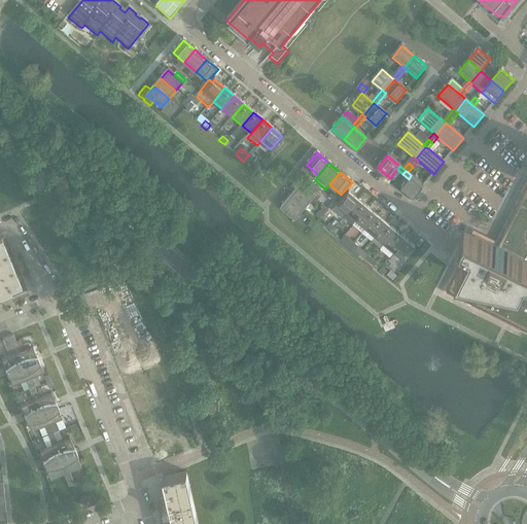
[(411,175),(409,179),(401,187),(413,198),(423,185),(411,175)]
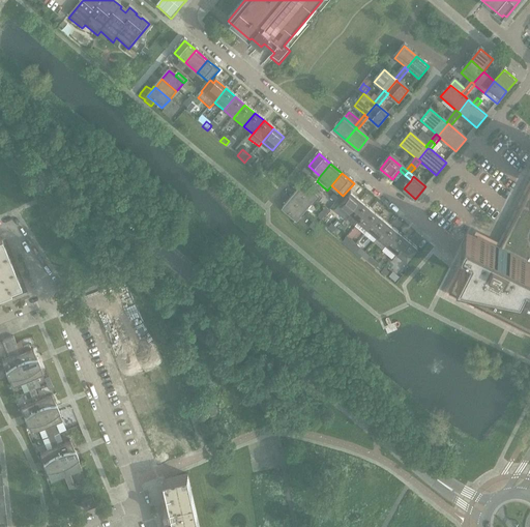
[(303,184),(296,193),(311,205),(315,208),(322,200),(303,184)]
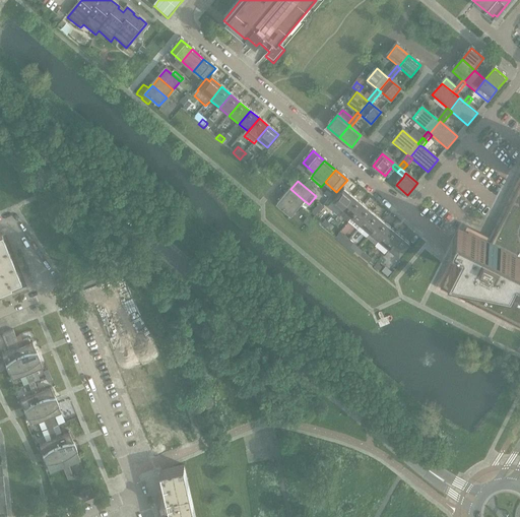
[(519,184),(491,244),(458,228),(452,240),(462,245),(458,255),(457,256),(441,288),(519,328),(519,184)]
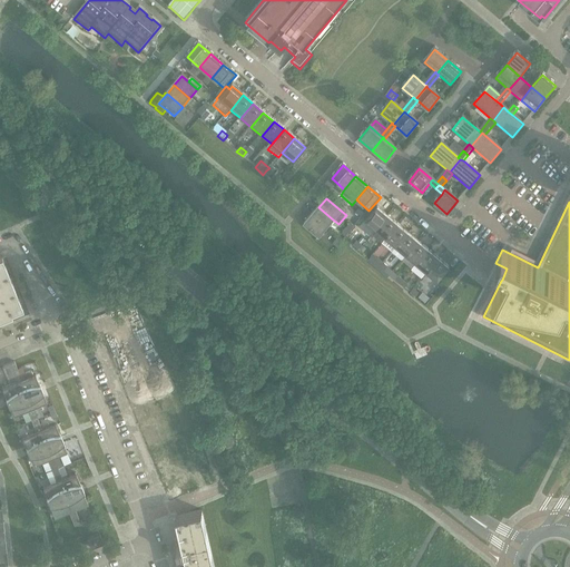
[(318,207),(311,216),(326,230),(334,221),(318,207)]
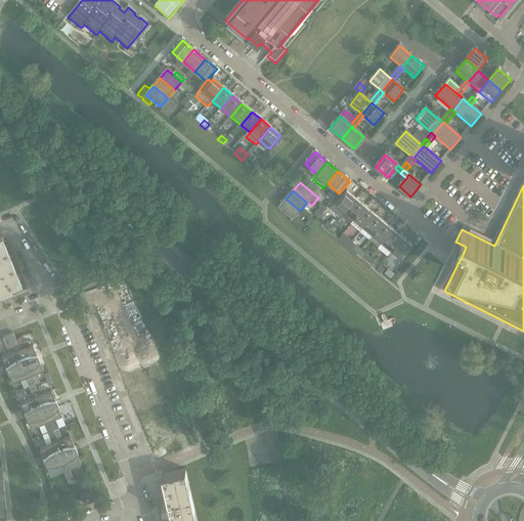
[(335,205),(345,213),(356,200),(346,191),(335,205)]
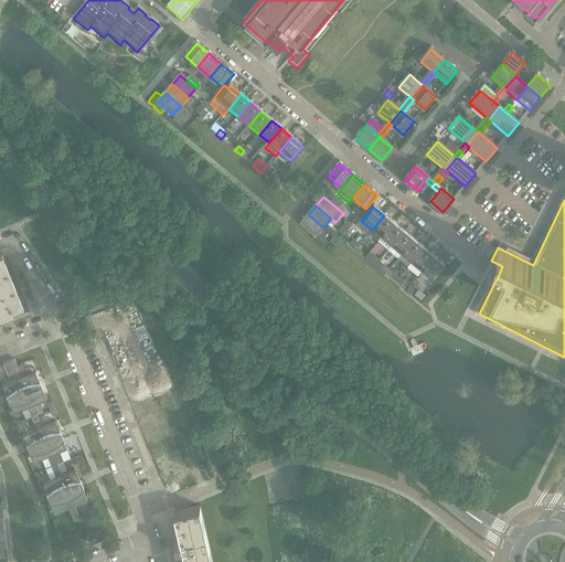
[(316,236),(323,228),(308,214),(300,223),(316,236)]
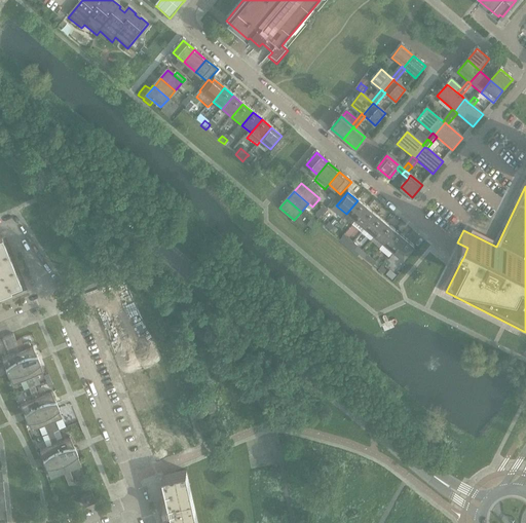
[(358,200),(346,214),(355,222),(367,209),(358,200)]
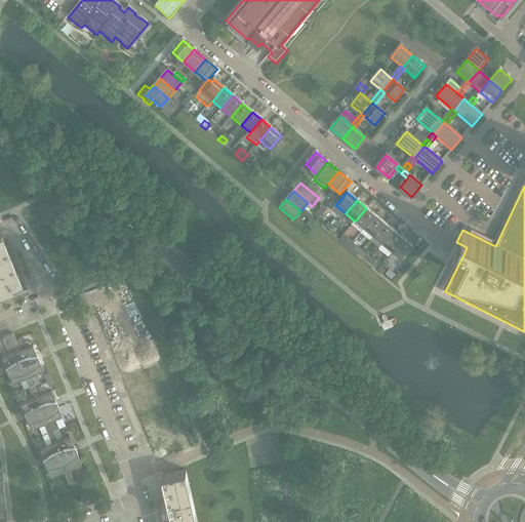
[(355,222),(352,226),(361,234),(375,216),(366,208),(355,222)]
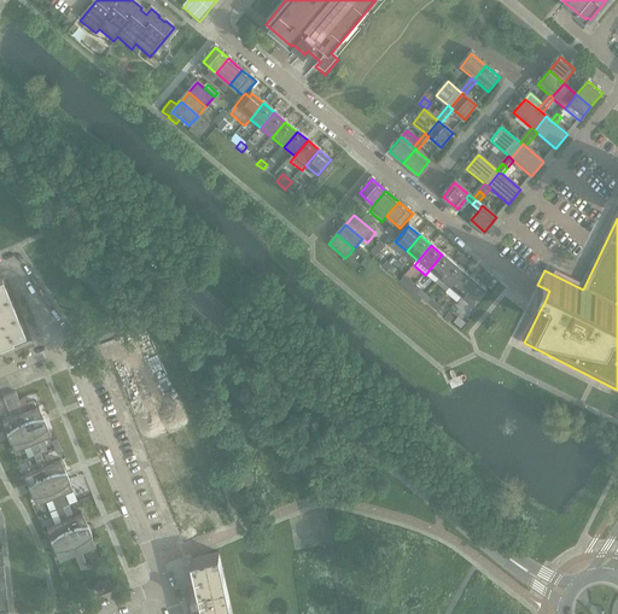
[(442,255),(425,275),(436,285),(441,280),(454,264),(442,255)]
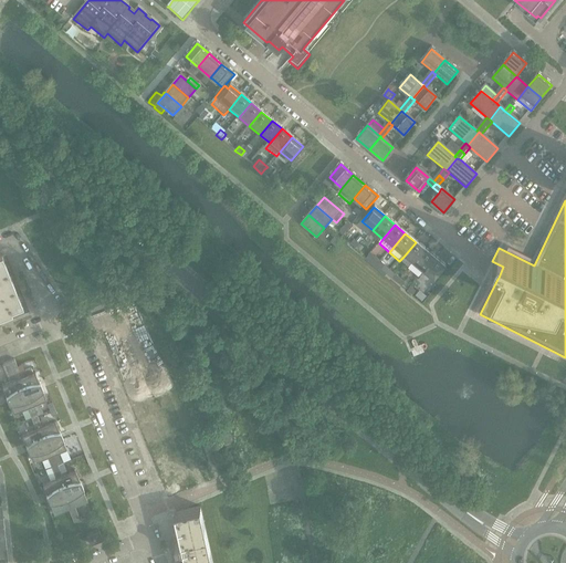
[(416,242),(404,257),(413,264),(426,250),(416,242)]
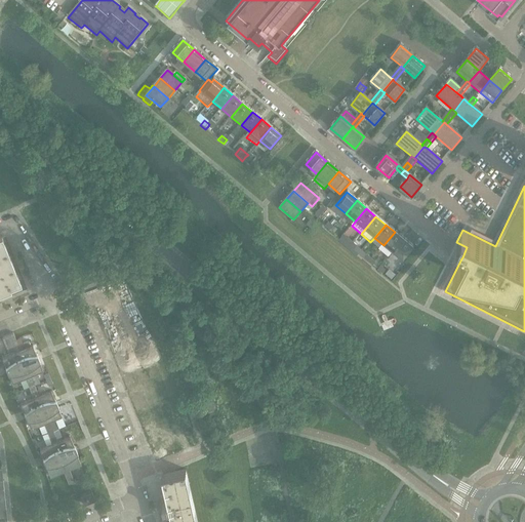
[(395,232),(384,245),(393,253),(404,240),(395,232)]
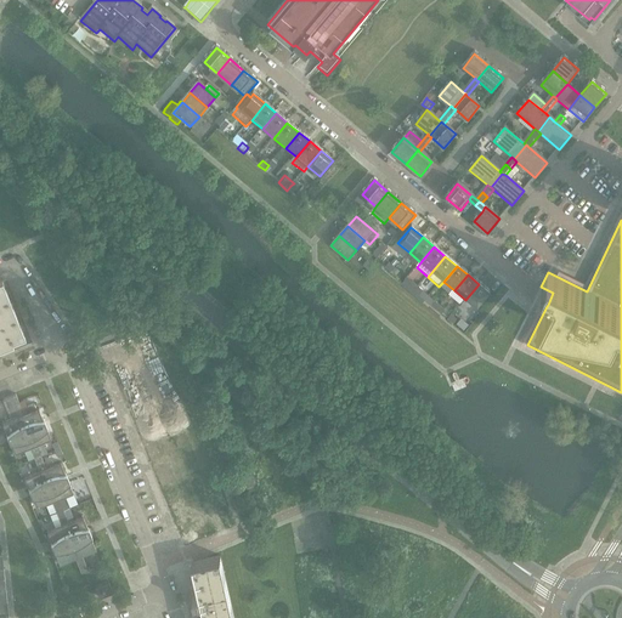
[(0,351),(12,346),(11,345),(24,339),(1,283),(0,283),(0,351)]
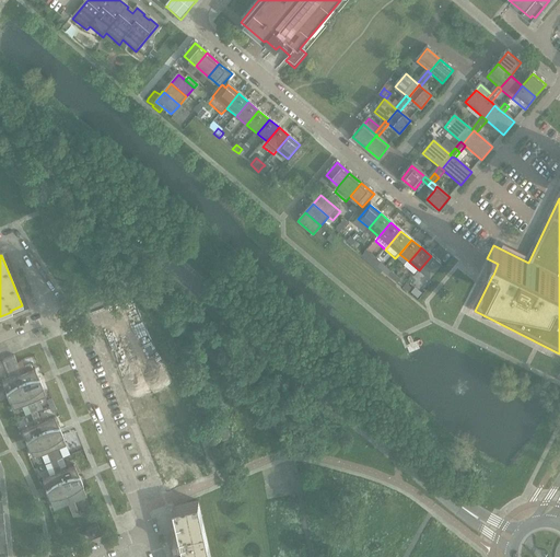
[(431,256),(419,270),(430,279),(442,265),(431,256)]
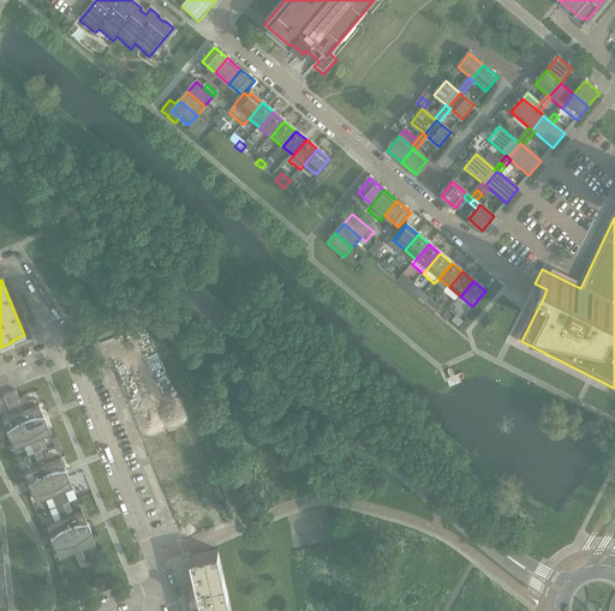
[(423,294),(412,286),(408,289),(419,299),(423,294)]
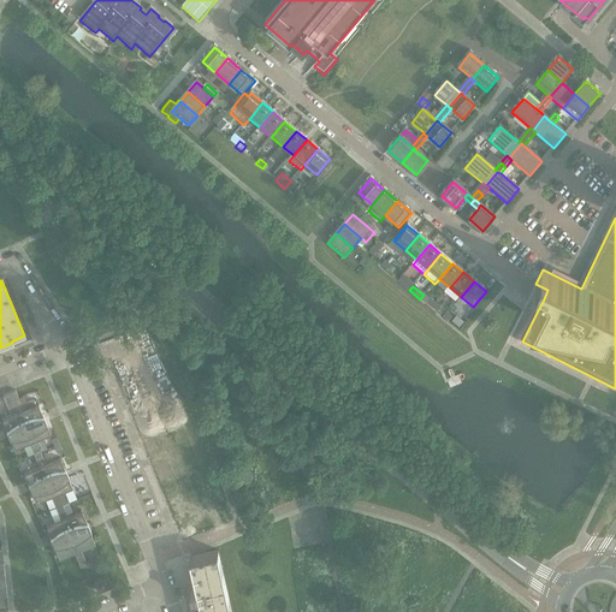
[(16,394),(3,399),(6,406),(11,419),(3,422),(9,437),(27,429),(21,415),(17,416),(15,410),(12,404),(18,402),(16,394)]
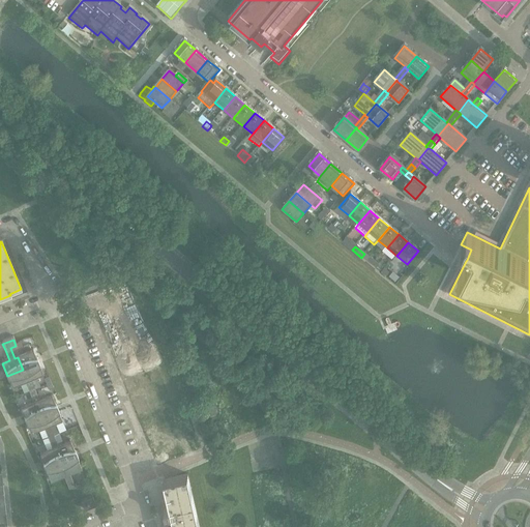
[(29,347),(19,351),(21,356),(18,357),(23,370),(38,363),(33,351),(31,352),(29,347)]
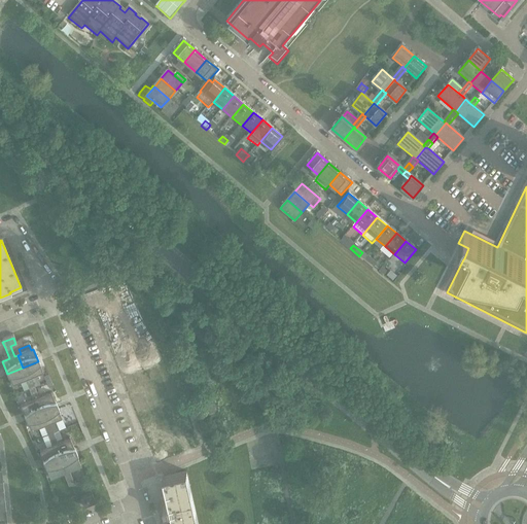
[(43,374),(38,361),(23,368),(28,380),(31,379),(33,384),(35,389),(40,387),(36,377),(43,374)]
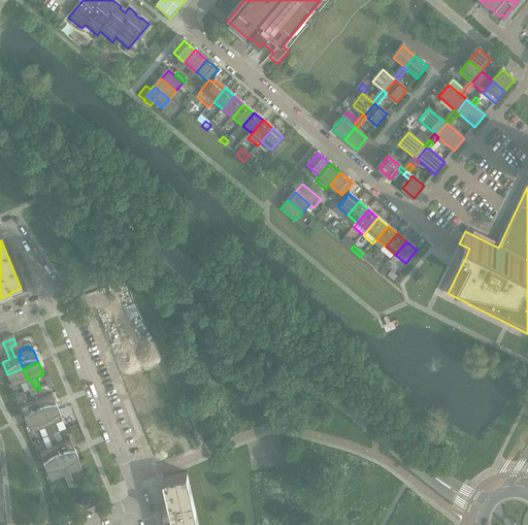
[(23,368),(7,374),(12,388),(25,383),(28,381),(23,368)]
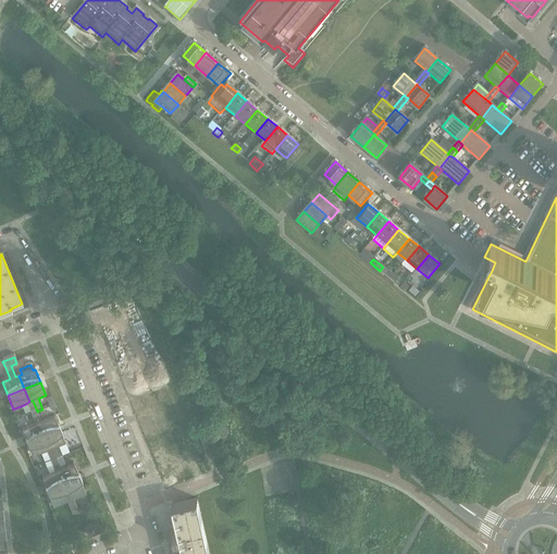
[(54,418),(41,423),(38,425),(44,438),(60,431),(54,418)]
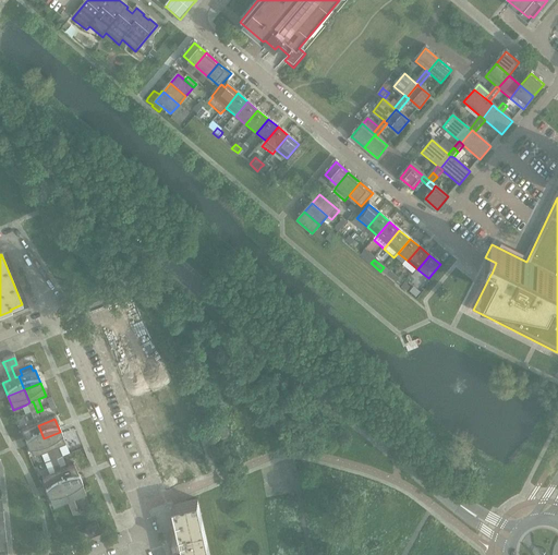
[(35,426),(22,432),(27,445),(44,438),(38,425),(35,426)]
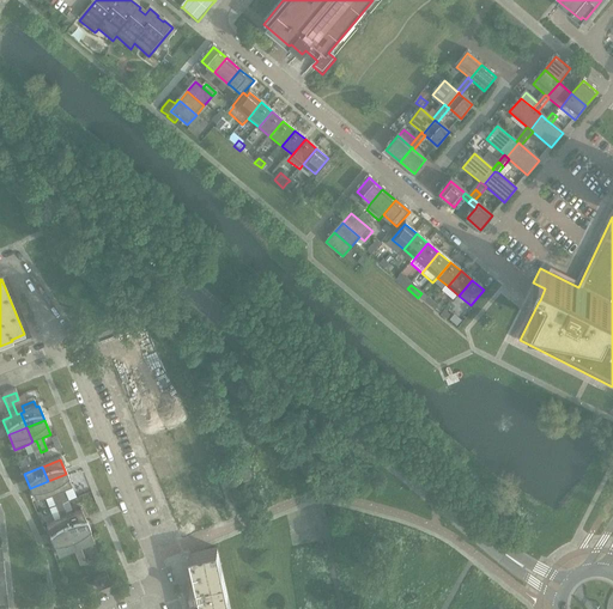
[(72,488),(66,474),(48,481),(54,495),(58,494),(60,500),(62,506),(68,504),(64,492),(72,488)]
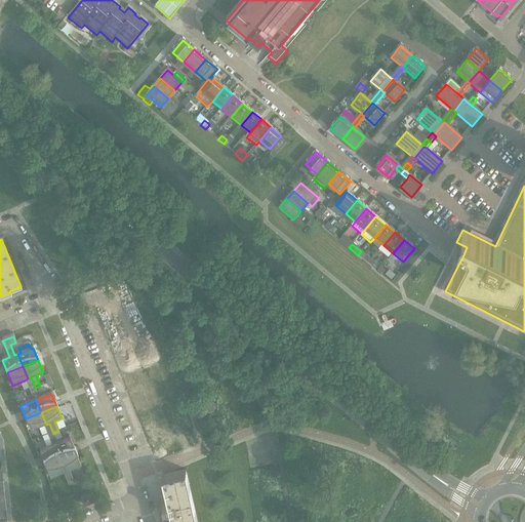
[(41,412),(26,418),(31,431),(43,426),(46,425),(41,412)]
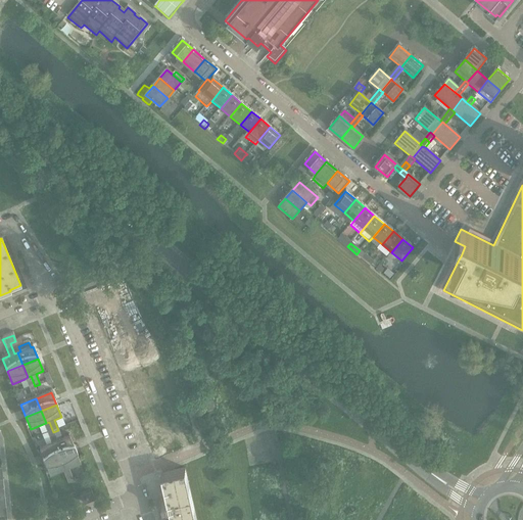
[(58,430),(53,432),(55,437),(57,442),(54,443),(59,456),(75,450),(69,437),(62,440),(60,435),(58,430)]
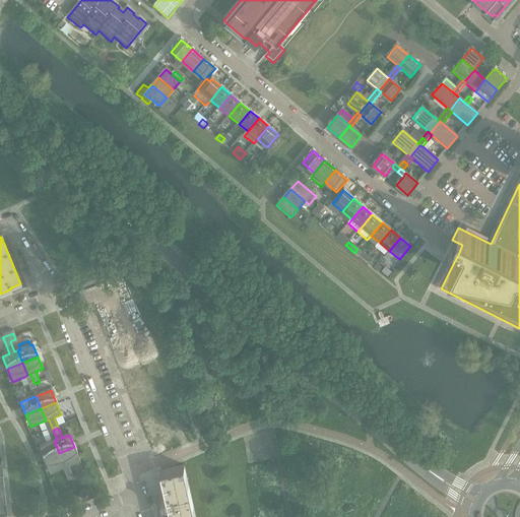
[(39,447),(44,459),(59,453),(54,441),(51,442),(39,447)]
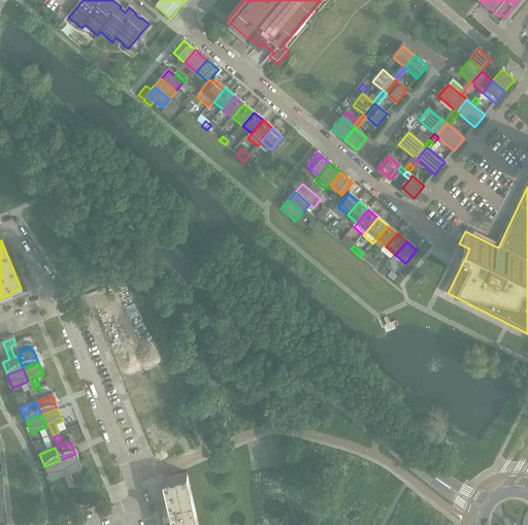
[(75,454),(60,460),(65,473),(68,471),(80,466),(75,454)]
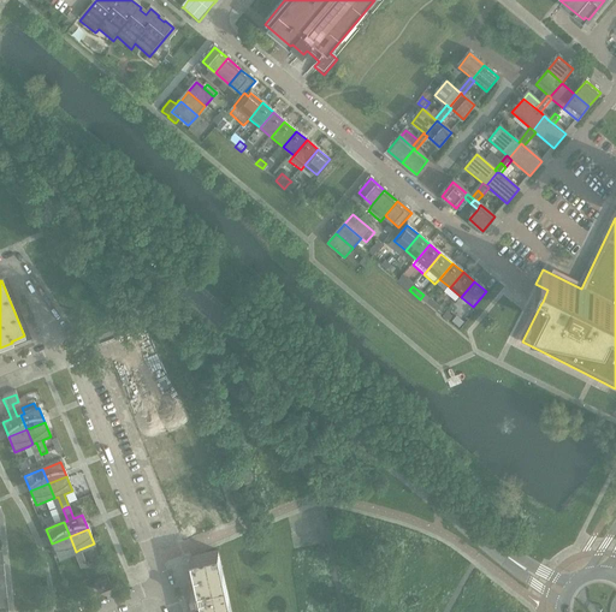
[(70,536),(52,544),(58,559),(72,553),(76,552),(70,536)]
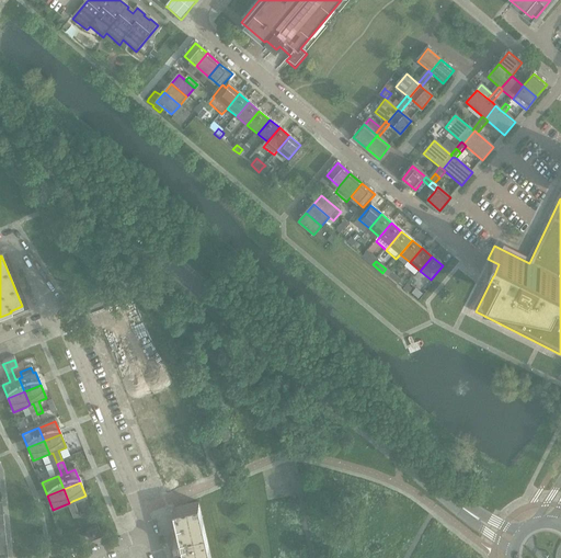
[(72,501),(69,503),(66,504),(69,512),(76,510),(72,501)]
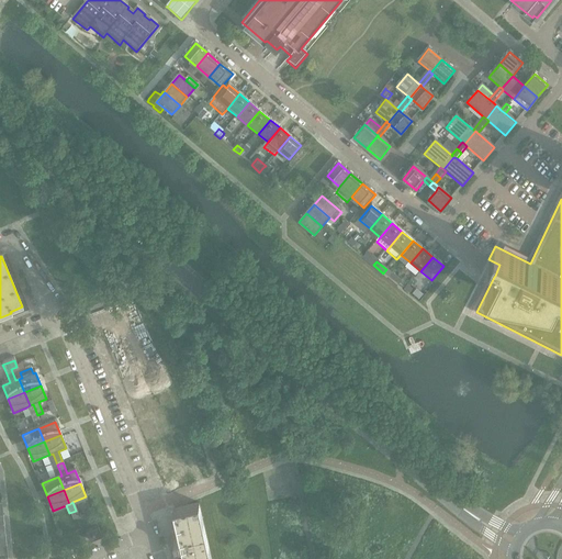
[(211,558),(200,506),(173,512),(173,513),(177,512),(183,540),(175,543),(176,549),(178,549),(180,558),(211,558)]
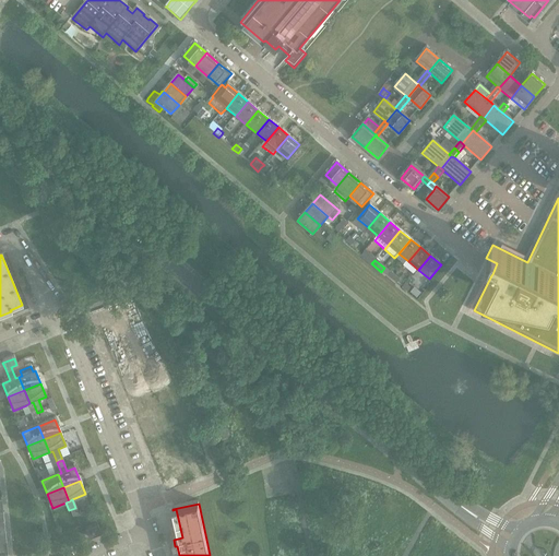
[(75,508),(69,510),(73,519),(80,518),(75,508)]
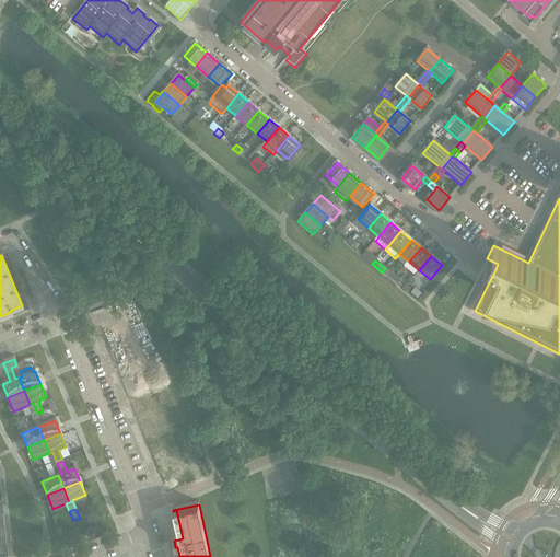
[(85,532),(86,536),(90,542),(102,537),(97,528),(85,532)]
